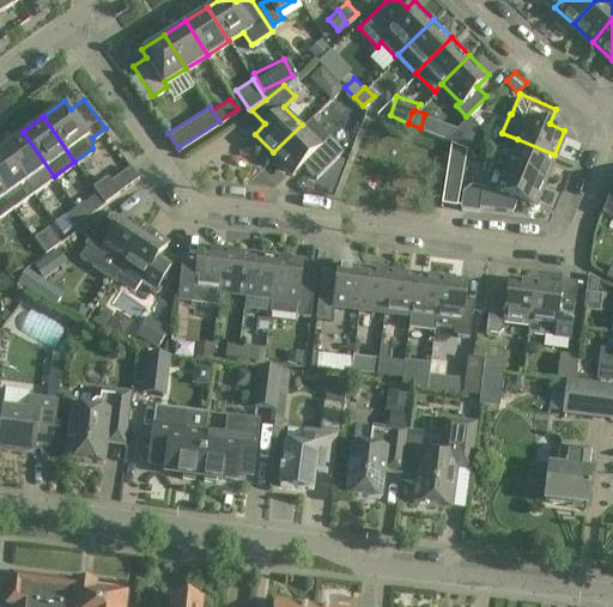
[(302,125),(273,152),(292,171),(302,162),(316,175),(343,147),(311,116),(302,125)]
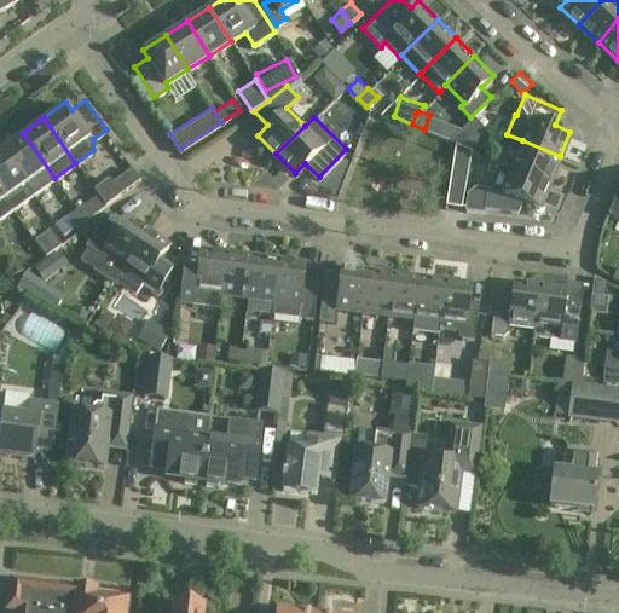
[(1,148),(34,194),(55,178),(23,133),(1,148)]
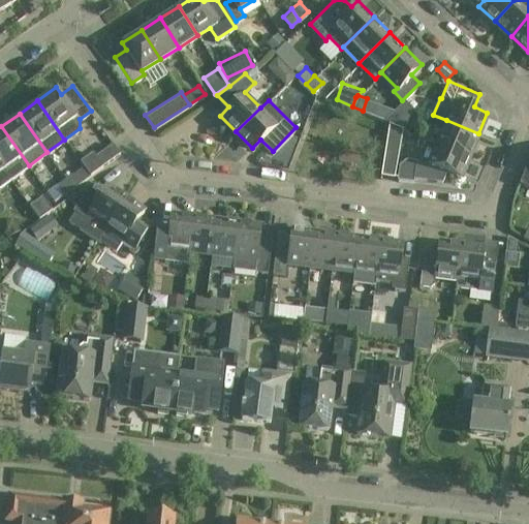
[(384,118),(383,119),(389,121),(402,126),(403,126),(406,121),(389,114),(384,118)]
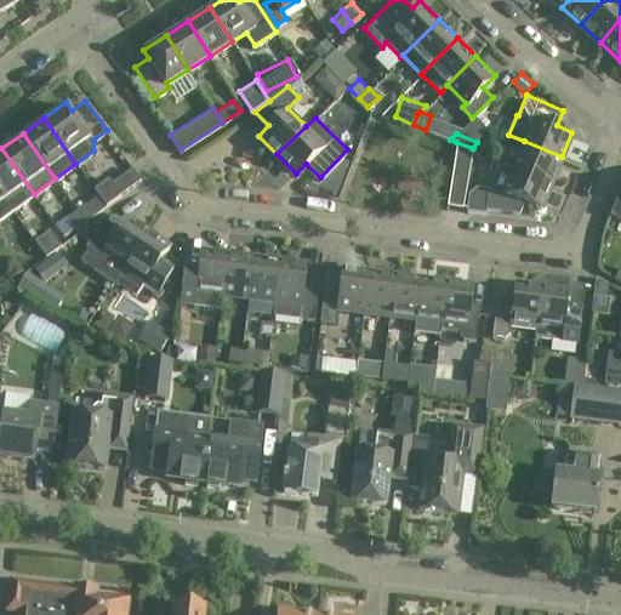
[(513,165),(551,181),(562,157),(524,141),(513,165)]
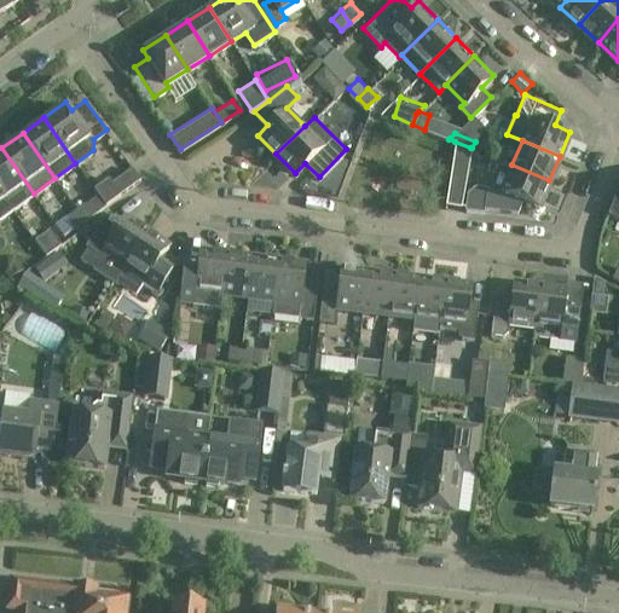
[(470,148),(455,142),(445,202),(461,204),(470,148)]
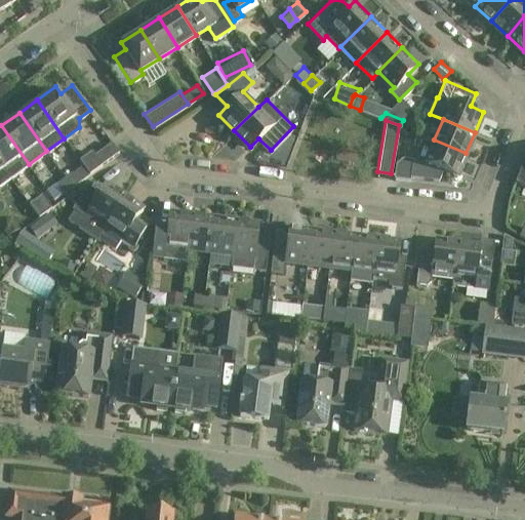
[(1,125),(0,126),(0,161),(10,176),(29,164),(1,125)]
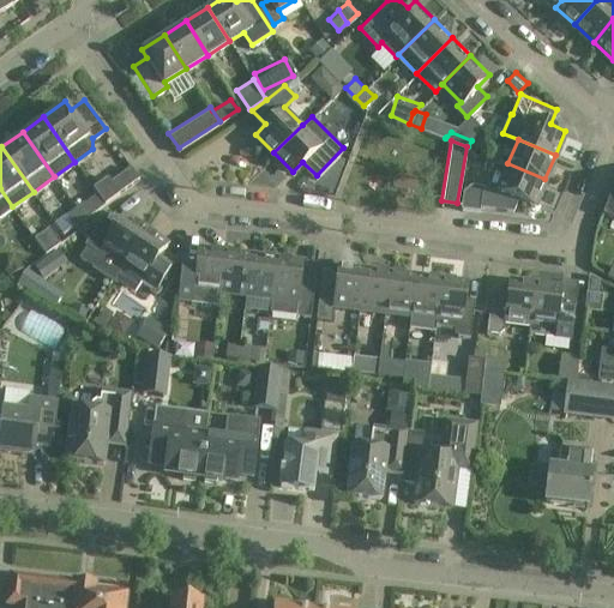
[(95,191),(103,202),(104,200),(139,175),(131,163),(112,178),(108,173),(92,184),(97,190),(95,191)]
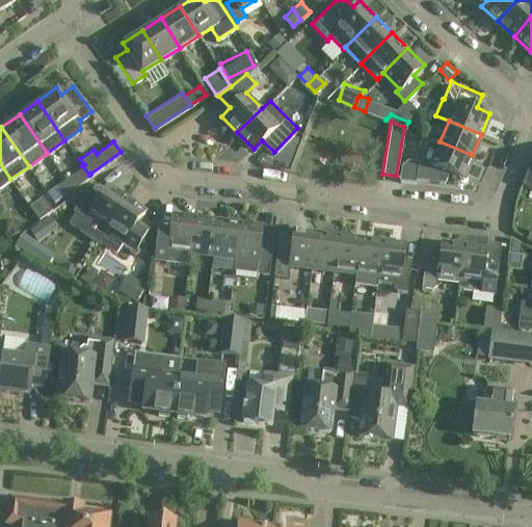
[(463,176),(472,155),(440,141),(431,162),(418,161),(416,177),(445,181),(449,170),(463,176)]
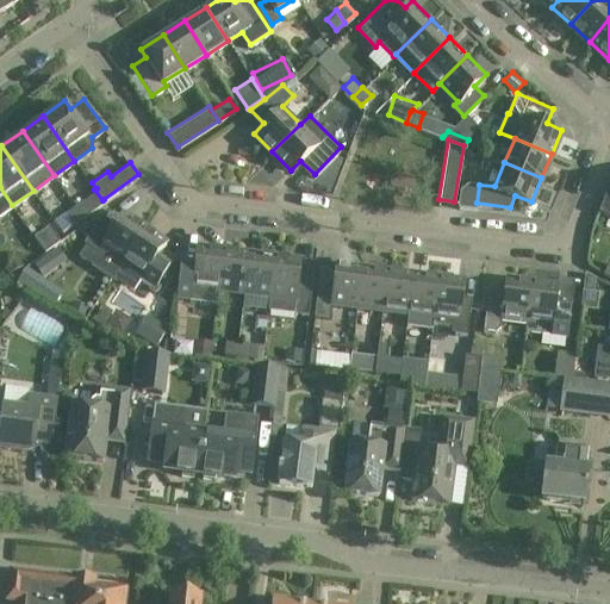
[(609,180),(602,200),(599,207),(609,212),(609,180)]
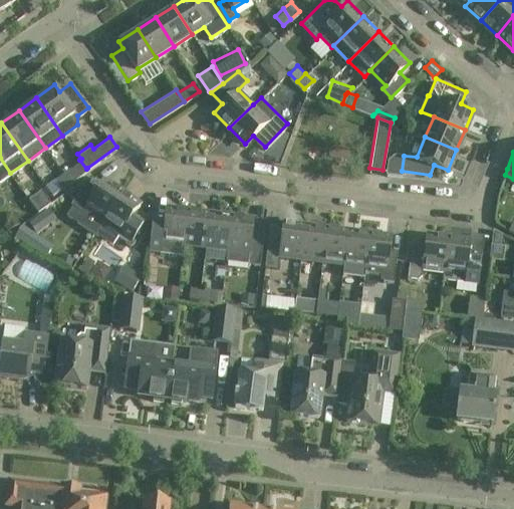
[(0,180),(10,173),(0,158),(0,180)]
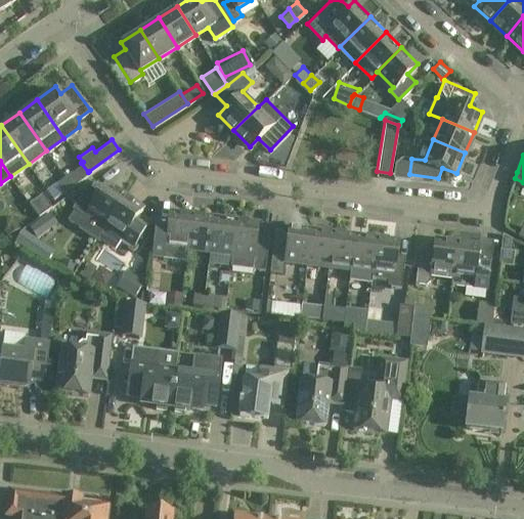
[(88,172),(81,163),(63,175),(71,185),(88,172)]
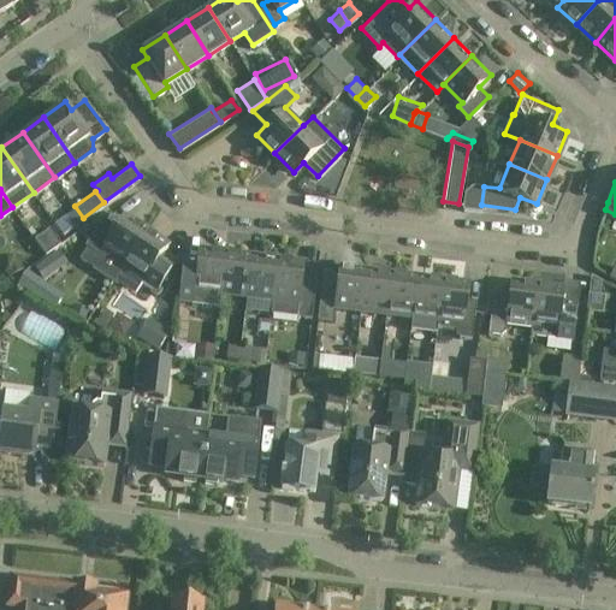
[(75,224),(83,218),(75,206),(66,213),(75,224)]
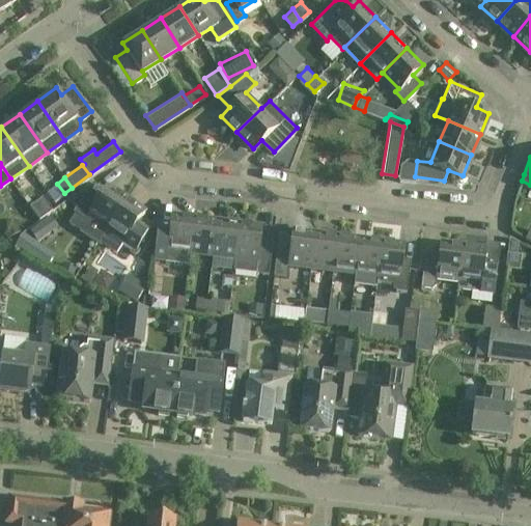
[(88,213),(107,225),(126,196),(107,184),(100,193),(88,186),(73,210),(85,217),(88,213)]
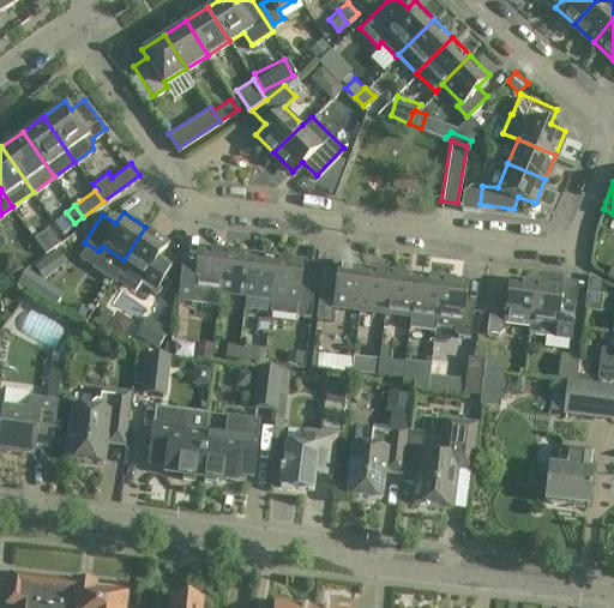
[(60,240),(49,223),(34,233),(46,250),(60,240)]
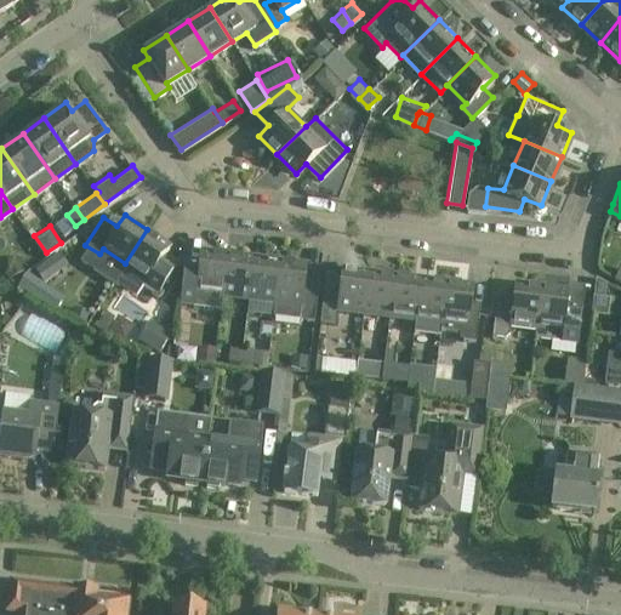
[(147,229),(125,263),(146,278),(142,283),(157,292),(176,265),(163,256),(170,244),(147,229)]
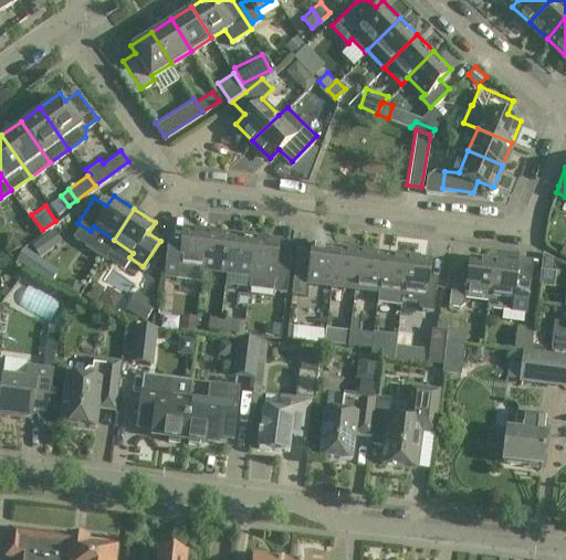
[(203,266),(207,229),(182,226),(181,241),(168,240),(164,270),(178,272),(177,276),(201,280),(202,266),(203,266)]
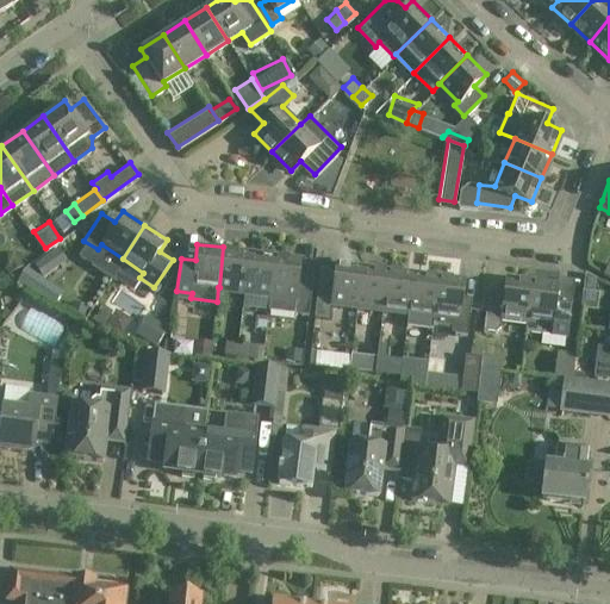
[(219,287),(244,290),(249,250),(223,247),(219,287)]
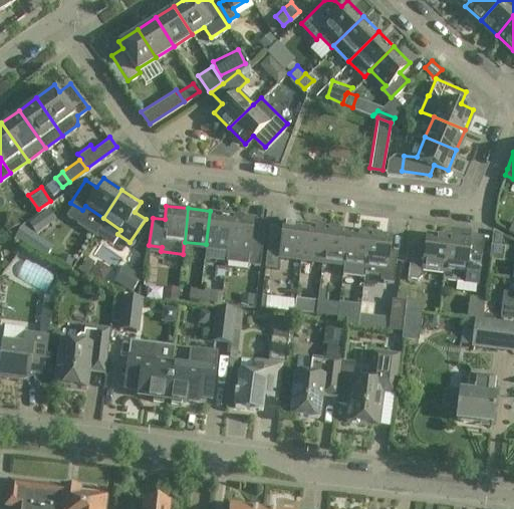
[(206,244),(227,247),(231,214),(210,211),(206,244)]
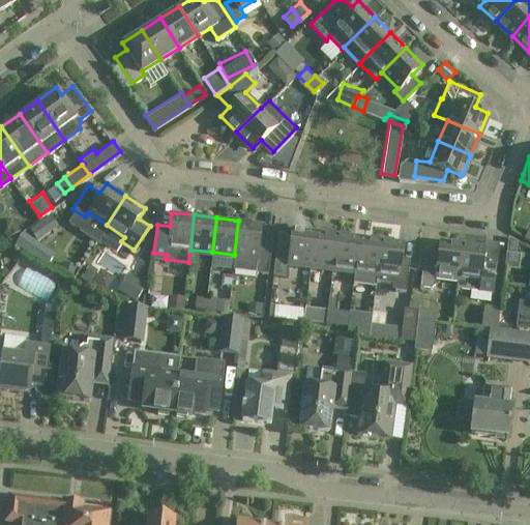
[(36,237),(47,231),(38,219),(28,226),(36,237)]
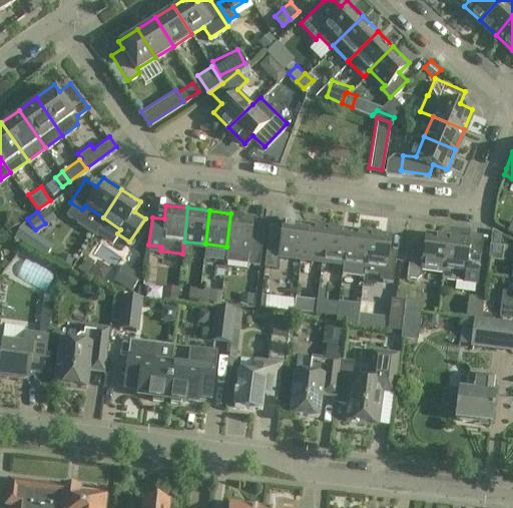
[(252,215),(230,213),(226,246),(227,246),(226,259),(260,263),(264,230),(251,229),(252,215)]
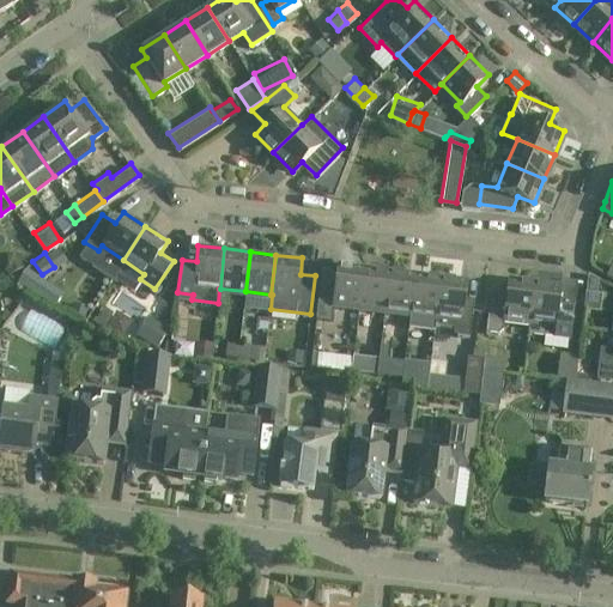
[(332,302),(358,305),(364,266),(338,262),(335,279),(320,277),(315,315),(331,316),(332,302)]
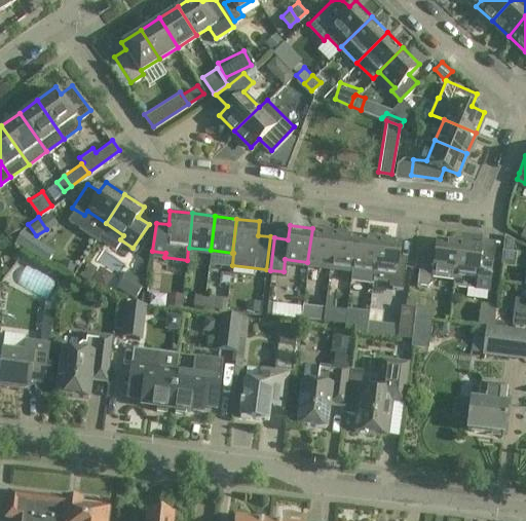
[(312,228),(307,262),(330,265),(334,230),(312,228)]
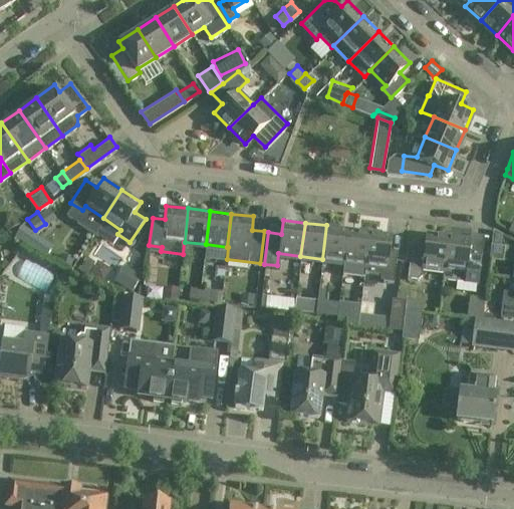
[(343,262),(347,228),(326,225),(322,259),(343,262)]
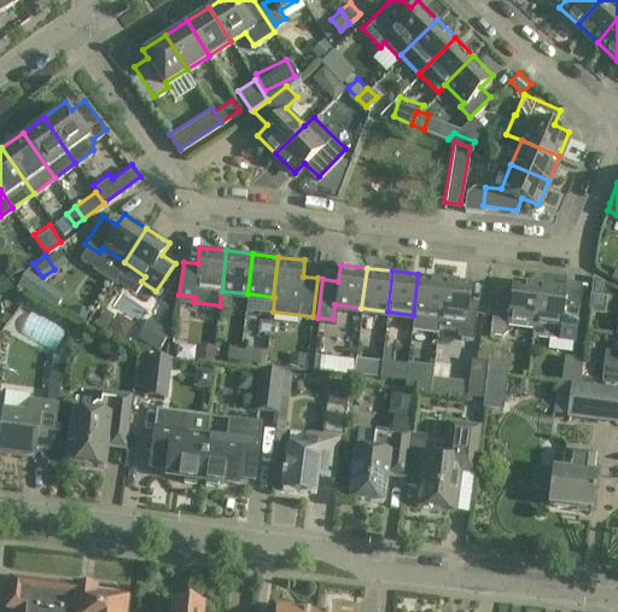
[(413,315),(412,326),(438,330),(438,325),(439,318),(444,278),(418,274),(413,315)]
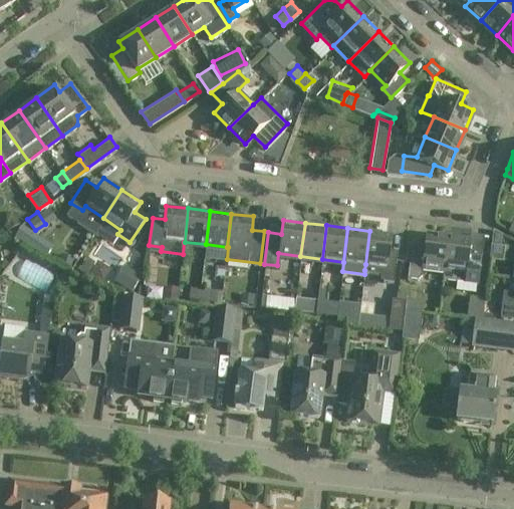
[(392,234),(369,231),(365,264),(364,270),(380,272),(380,274),(383,278),(394,280),(398,249),(390,248),(392,234)]
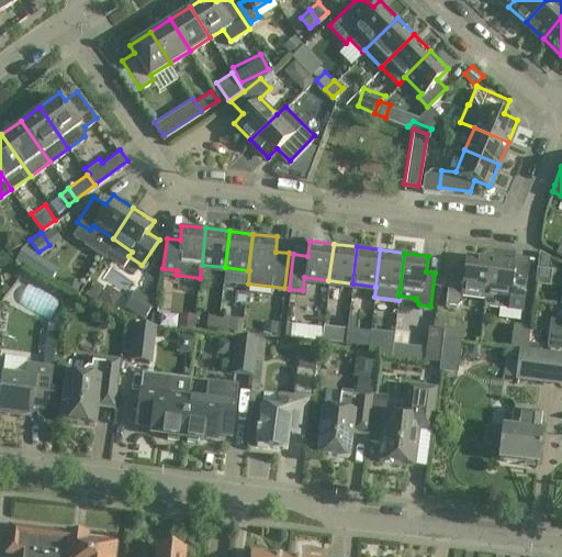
[(462,290),(485,293),(490,257),(465,254),(464,266),(450,264),(446,293),(445,301),(457,302),(461,299),(462,290)]
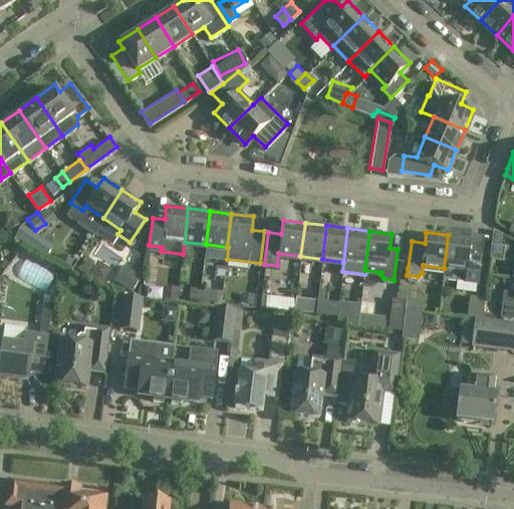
[(470,237),(448,235),(444,268),(443,276),(478,281),(482,250),(469,249),(470,237)]
